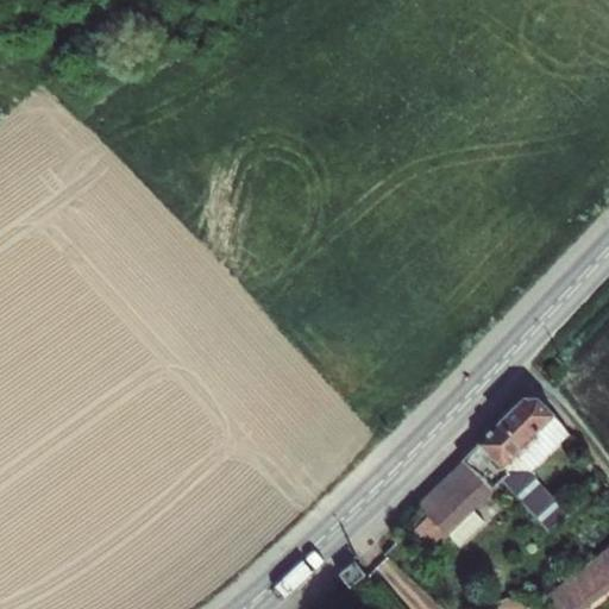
[(493,489),(503,481),(513,490),(550,529),(570,514),(531,473),(570,434),(560,422),(539,397),(525,397),(464,458),(466,460),(493,489)]
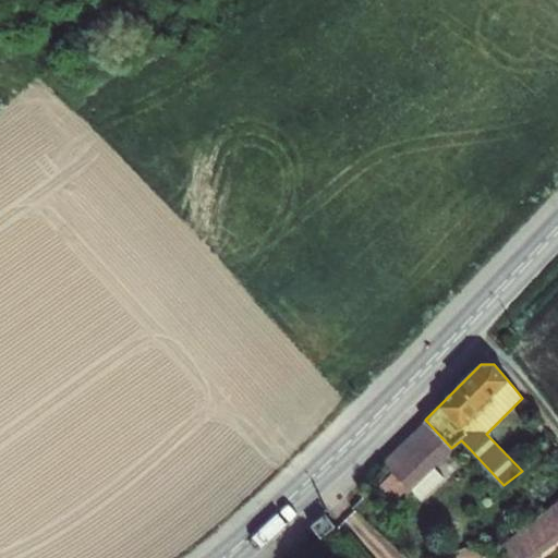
[(427,422),(384,462),(392,471),(407,486),(409,488),(433,465),(451,448),(427,422)]
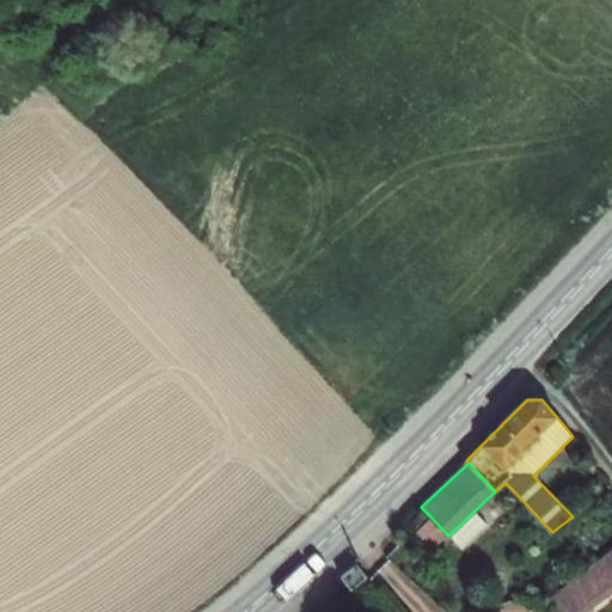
[(475,510),(448,536),(460,548),(487,522),(475,510)]
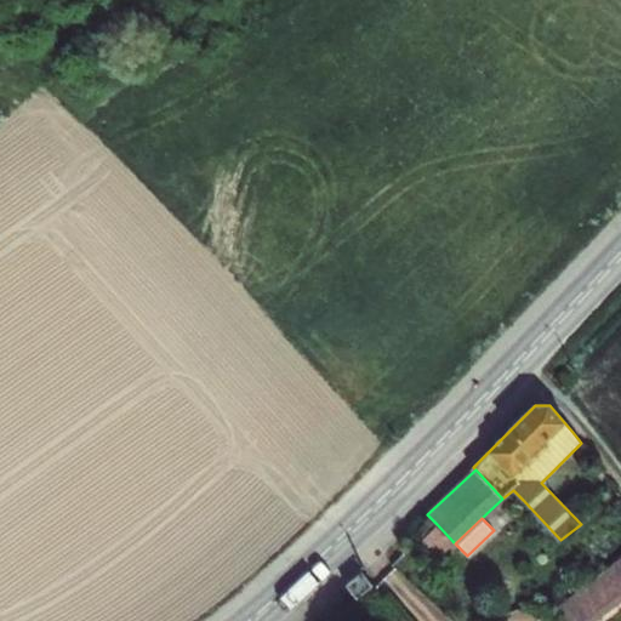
[(436,558),(453,541),(437,524),(419,541),(436,558)]
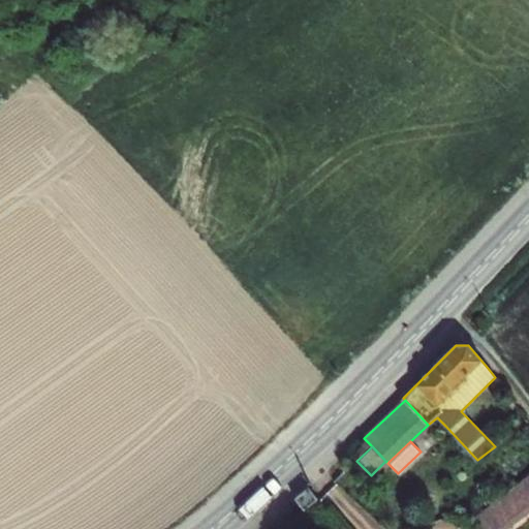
[(528,476),(475,519),(484,528),(504,528),(528,509),(528,476)]
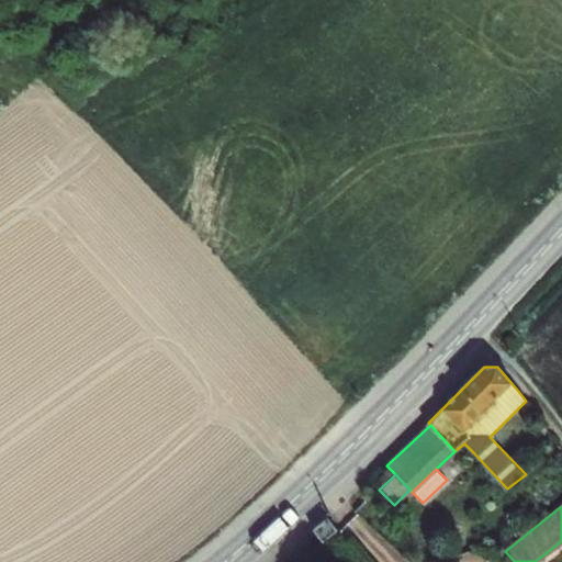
[(314,530),(319,536),(324,541),(339,529),(332,520),(329,517),(314,530)]
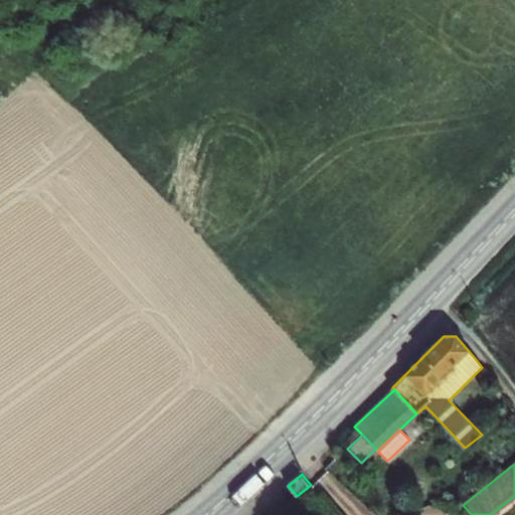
All buildings are outlined.
